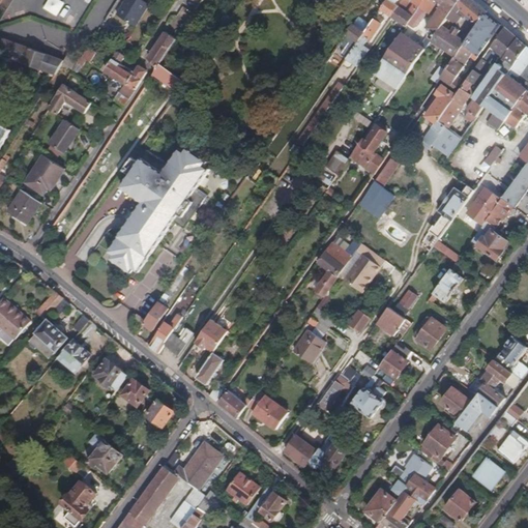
[(55,13),(62,0),(45,0),(41,6),(55,13)]
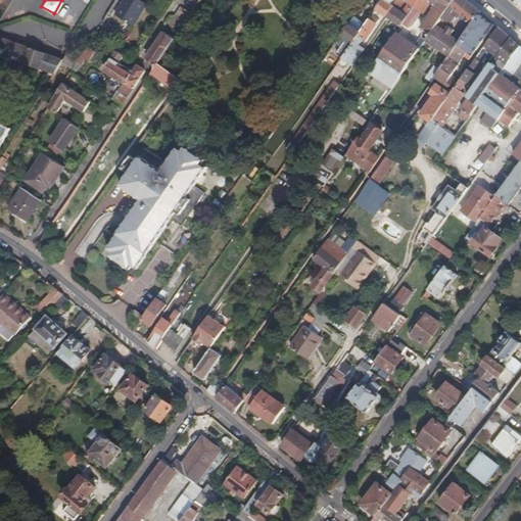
[(132,25),(145,3),(140,0),(122,0),(113,13),(132,25)]
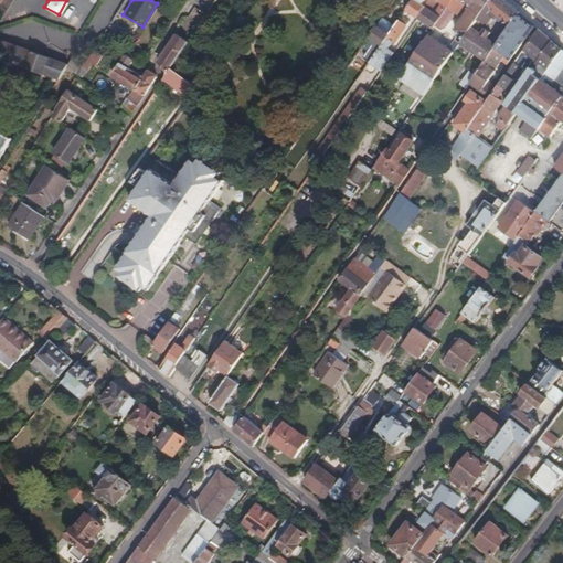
[(402,0),(397,7),(402,10),(403,8),(409,0),(402,0)]
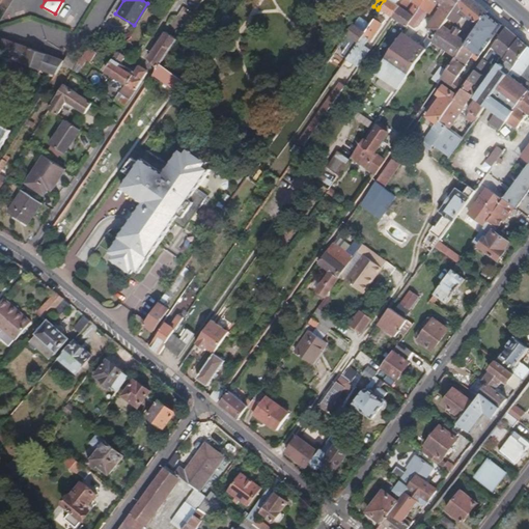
[(394,3),(396,0),(384,0),(379,7),(390,16),(396,6),(397,5),(394,3)]
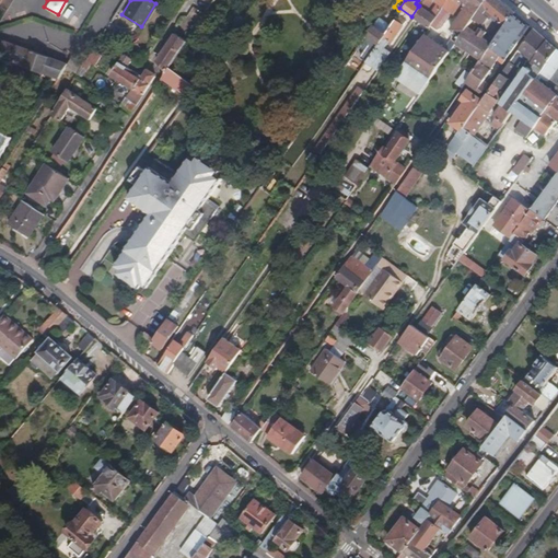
[(442,7),(446,0),(433,0),(432,1),(434,3),(428,13),(418,7),(411,16),(427,28),(428,26),(430,23),(442,7)]
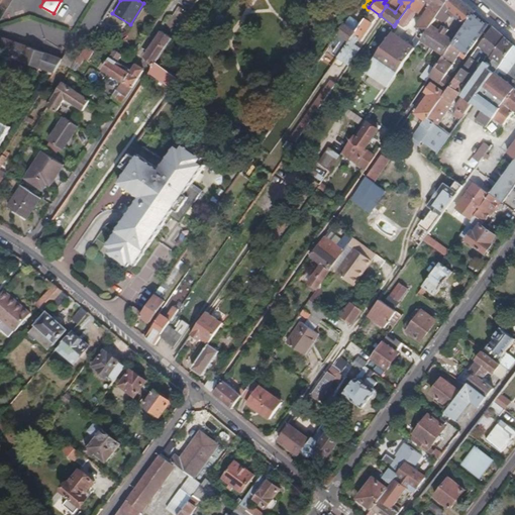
[(412,0),(408,6),(397,21),(395,24),(398,26),(398,25),(402,28),(407,25),(416,12),(418,13),(426,1),(430,4),(415,26),(417,28),(415,30),(416,35),(409,45),(412,47),(419,37),(423,32),(432,18),(434,15),(445,0),(412,0)]
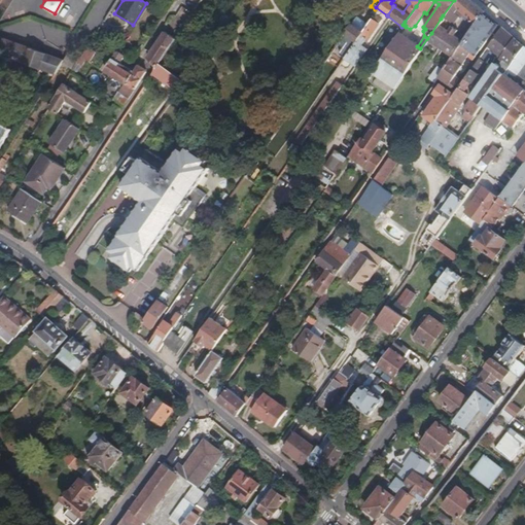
[(483,11),(468,0),(454,0),(443,15),(452,23),(457,16),(460,12),(462,13),(464,15),(462,19),(468,23),(470,21),(474,23),(482,12),(483,11)]
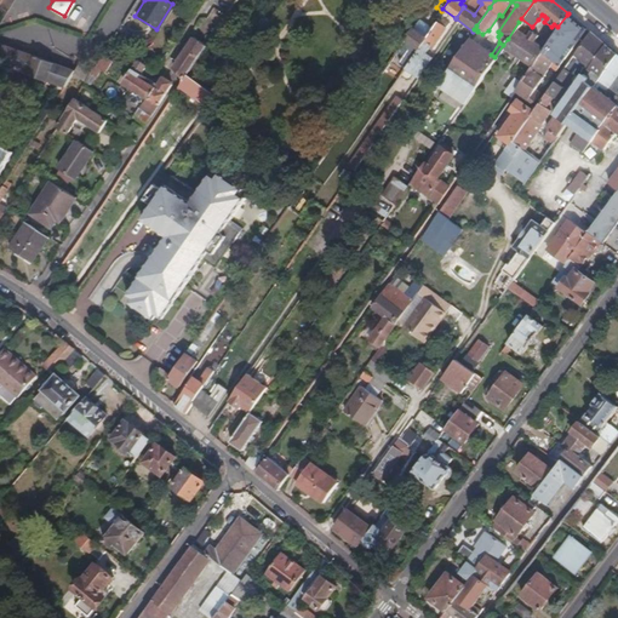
[(428,47),(446,22),(438,15),(428,29),(416,47),(402,67),(416,76),(417,74),(424,63),(429,56),(423,51),(427,46),(428,47)]
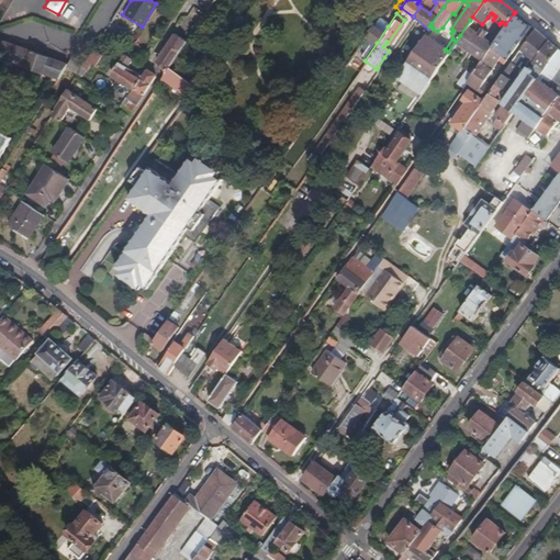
[(506,57),(528,25),(514,13),(505,24),(502,30),(490,46),(506,57)]
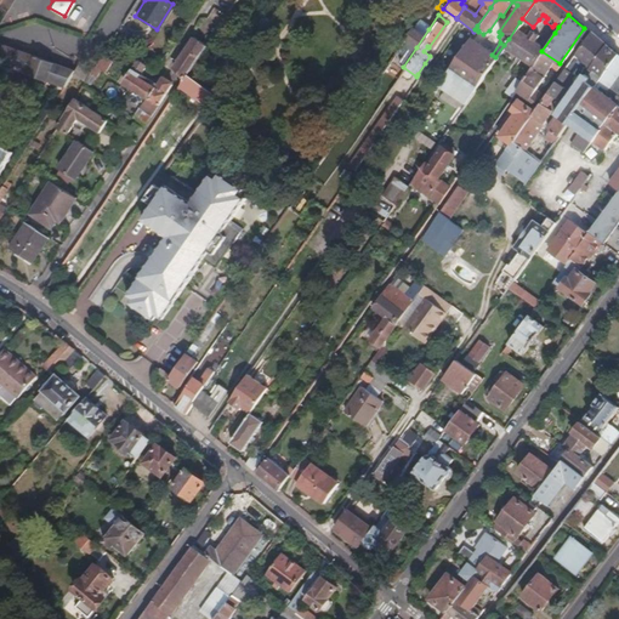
[(551,29),(539,45),(533,40),(537,35),(531,30),(527,37),(522,33),(526,27),(520,22),(509,39),(504,45),(532,66),(541,51),(555,33),(551,29)]
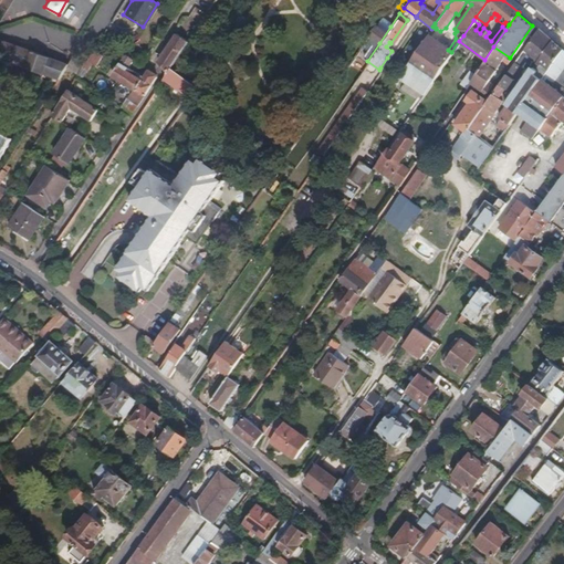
[(379,43),(390,27),(387,23),(383,30),(375,24),(368,34),(379,43)]
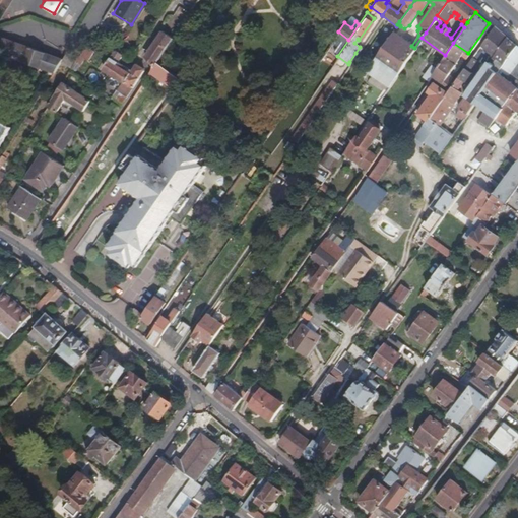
[(481,63),(488,55),(499,63),(512,43),(494,26),(446,92),(427,118),(434,123),(437,125),(460,92),(454,88),(460,80),(464,83),(477,64),(476,63),(478,61),(481,63)]
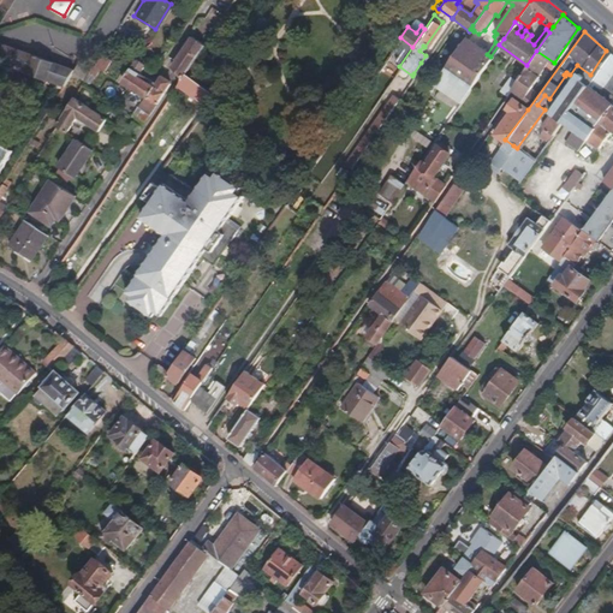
[(475,46),(478,40),(471,34),(466,40),(475,46)]
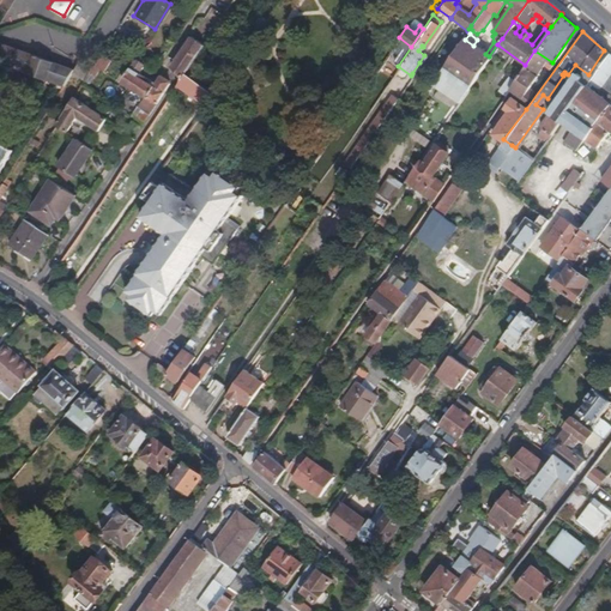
[(193,59),(204,44),(189,35),(169,65),(179,77),(180,78),(193,59)]
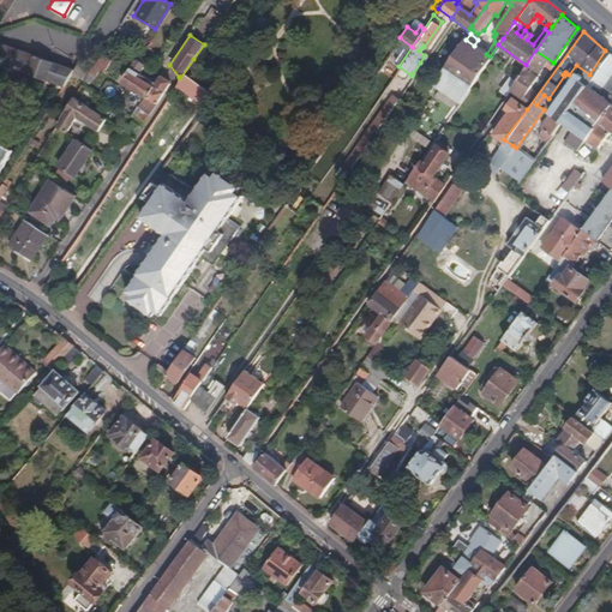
[(459,102),(490,57),(486,54),(474,46),(466,40),(463,39),(448,61),(432,83),(459,102)]
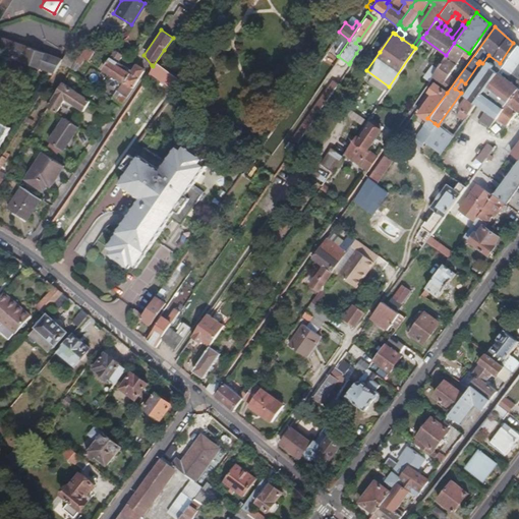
[(55,56),(0,35),(0,51),(14,56),(16,57),(26,61),(52,71),(60,59),(61,58),(55,56)]
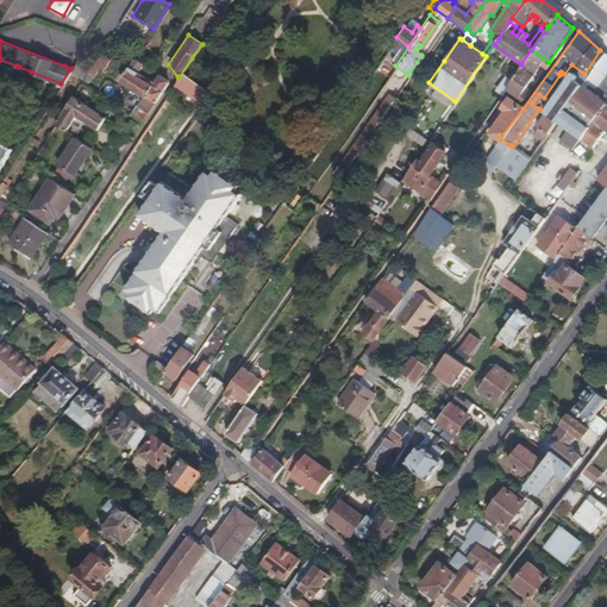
[(524,87),(532,75),(531,74),(539,62),(544,68),(549,62),(531,50),(521,64),(511,81),(505,88),(521,100),(529,91),(524,87)]
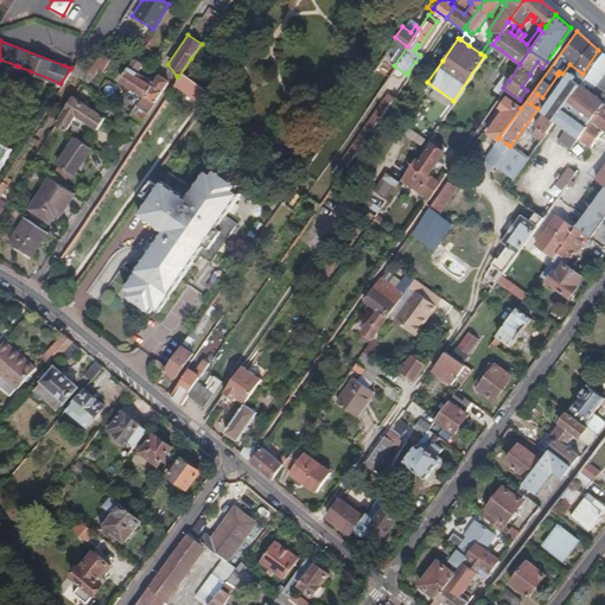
[(577,137),(604,94),(604,55),(598,50),(583,74),(579,78),(553,120),(577,137)]
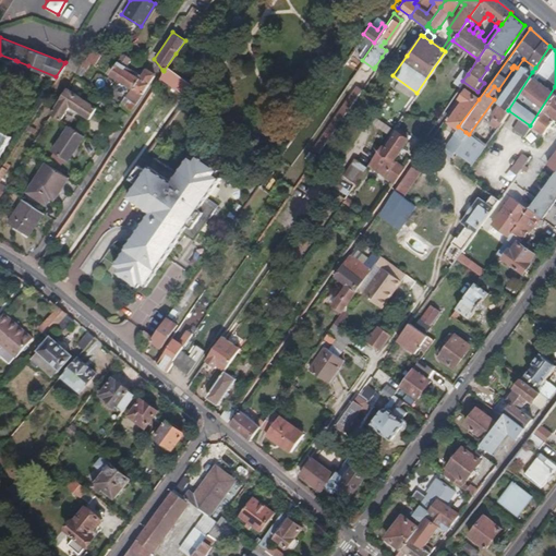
[(91,63),(96,55),(89,50),(81,63),(76,72),(81,75),(89,62),(91,63)]
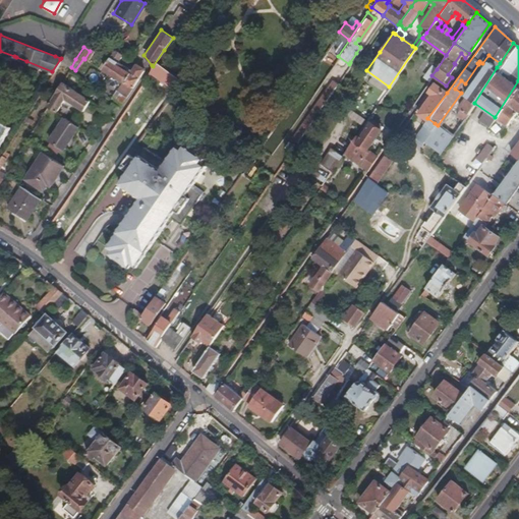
[(366,70),(380,52),(373,48),(366,58),(368,60),(360,71),(359,70),(355,76),(360,79),(366,70)]
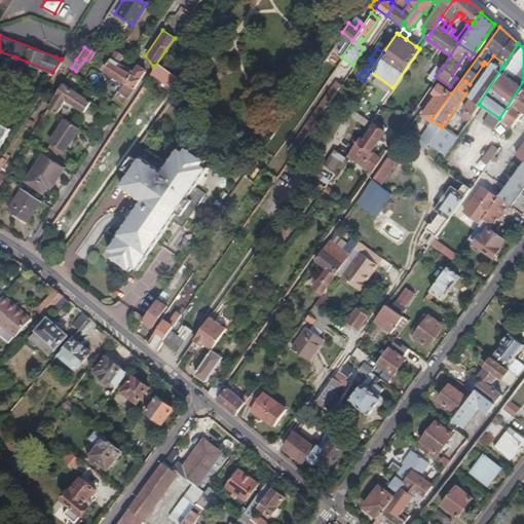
[(120,106),(144,72),(143,69),(134,63),(129,69),(118,62),(123,53),(115,49),(103,69),(122,82),(119,87),(123,89),(114,103),(120,106)]
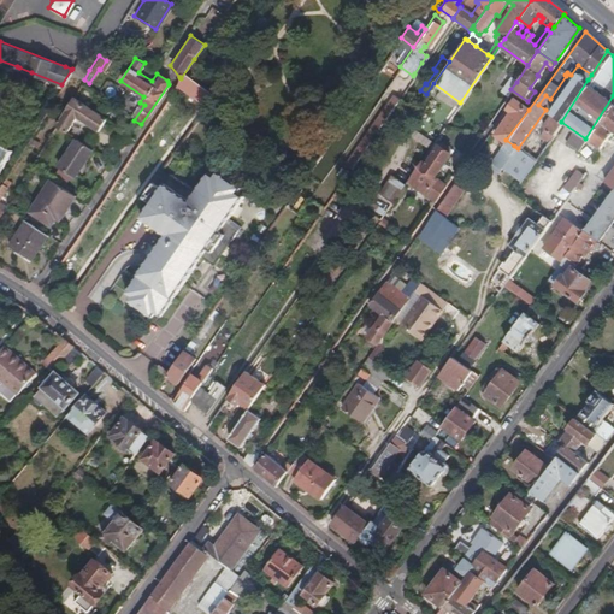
[(204,87),(193,80),(201,66),(202,65),(194,59),(181,78),(179,77),(175,83),(206,106),(214,94),(204,87)]
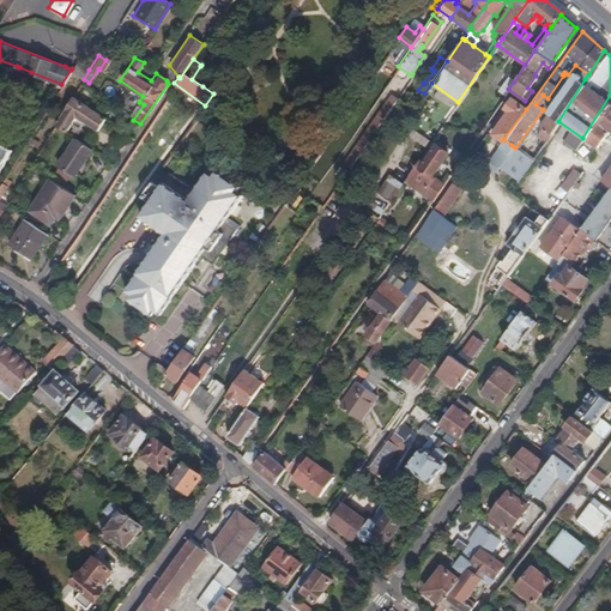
[(17,66),(0,60),(0,64),(14,70),(17,66)]
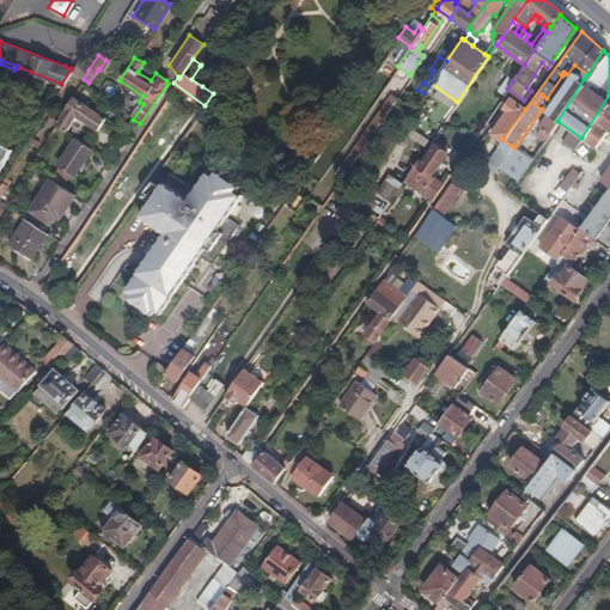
[(83,66),(75,61),(72,68),(71,69),(84,79),(89,69),(83,66)]
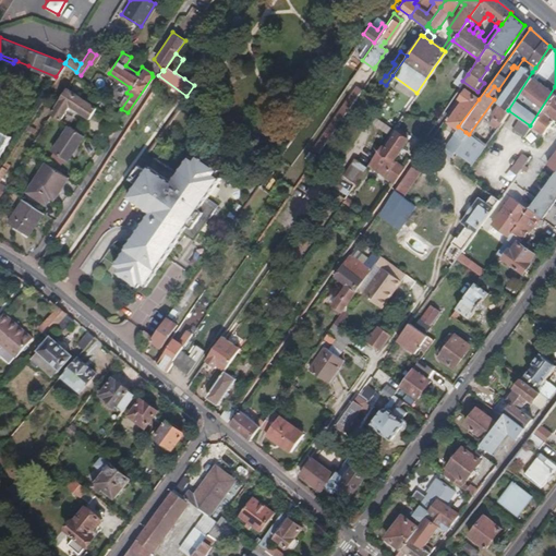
[(384,68),(385,60),(382,57),(375,67),(382,71),(384,68)]
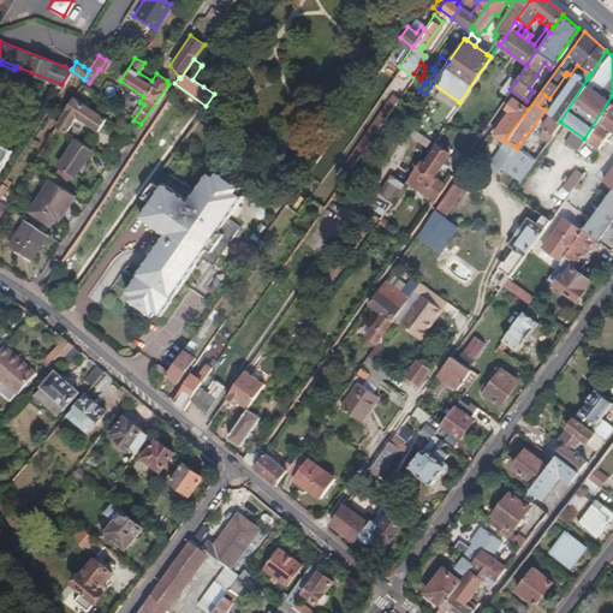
[(207,82),(198,76),(203,69),(201,66),(192,79),(203,87),(207,82)]
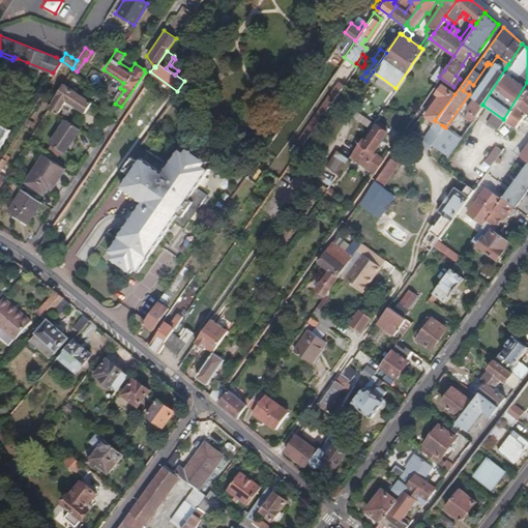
[(482,105),(505,68),(497,63),(471,98),(472,99),(465,110),(467,112),(462,117),(469,122),(482,105)]
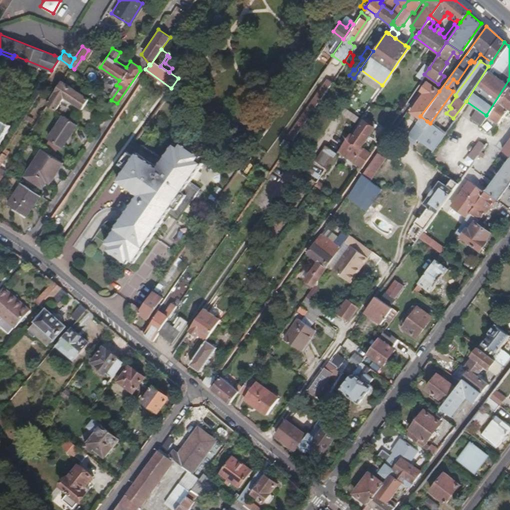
[(424,74),(429,68),(422,63),(418,70),(424,74)]
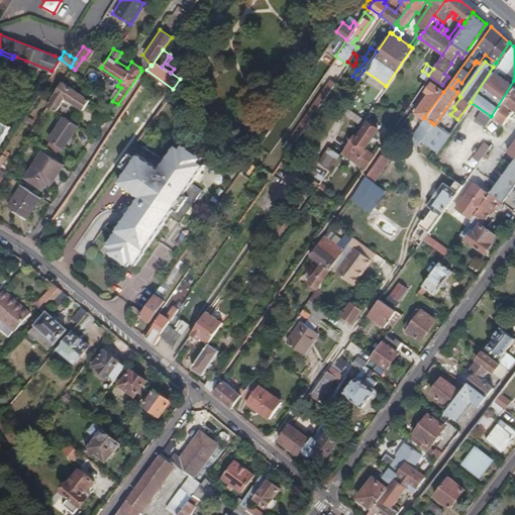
[(428,75),(422,71),(418,75),(425,80),(428,75)]
